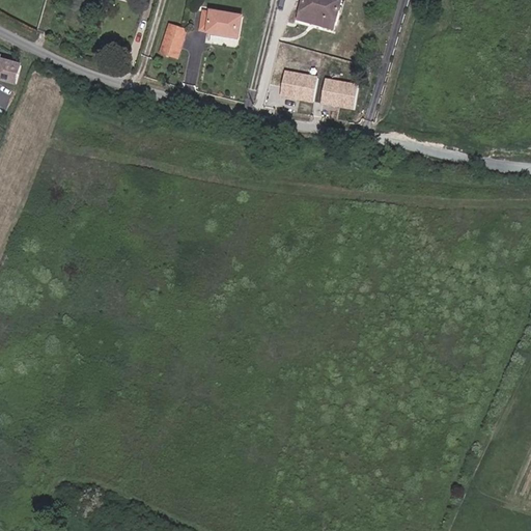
[(334,30),(341,1),(339,0),(304,0),(300,21),(334,30)]
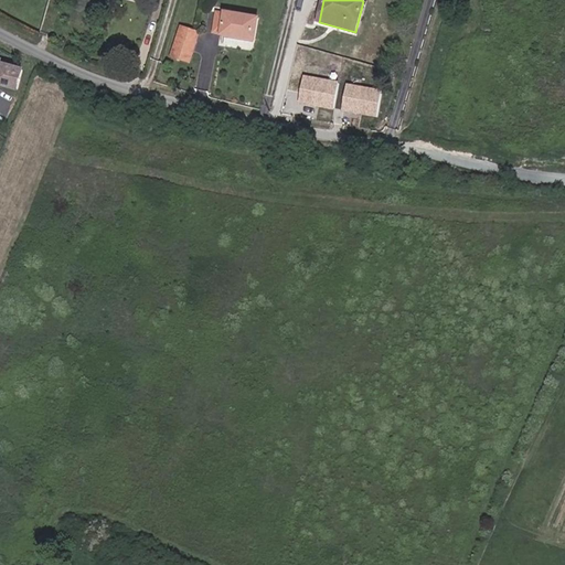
[(255,41),(259,19),(225,13),(225,14),(217,13),(214,33),(222,34),(222,35),(255,41)]
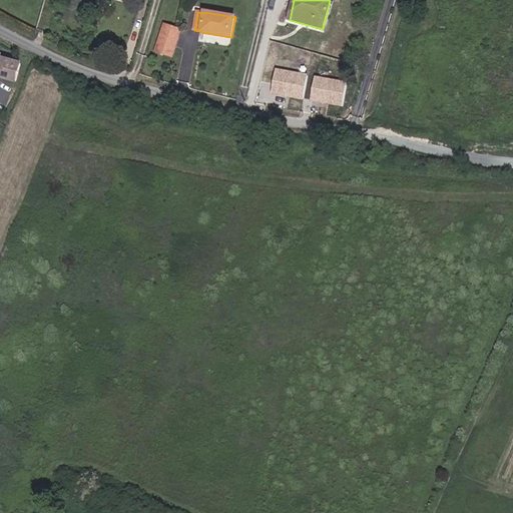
[(172,57),(180,30),(164,25),(155,51),(172,57)]
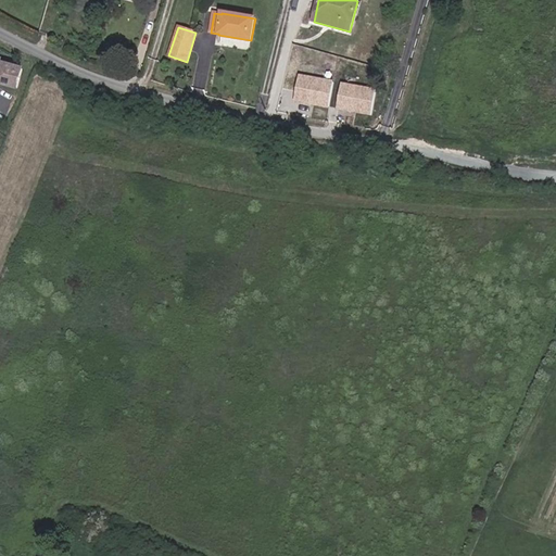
[(0,83),(17,88),(22,68),(0,63),(0,64),(0,83)]
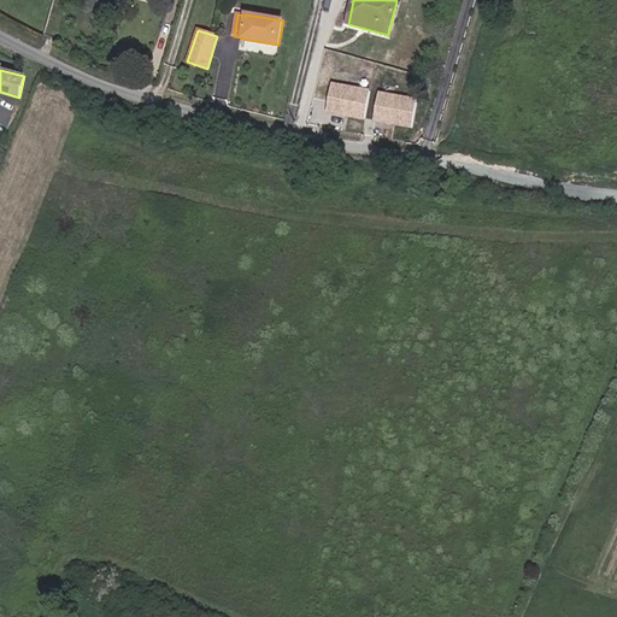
[(368,89),(331,82),(325,112),(362,119),(368,89)]
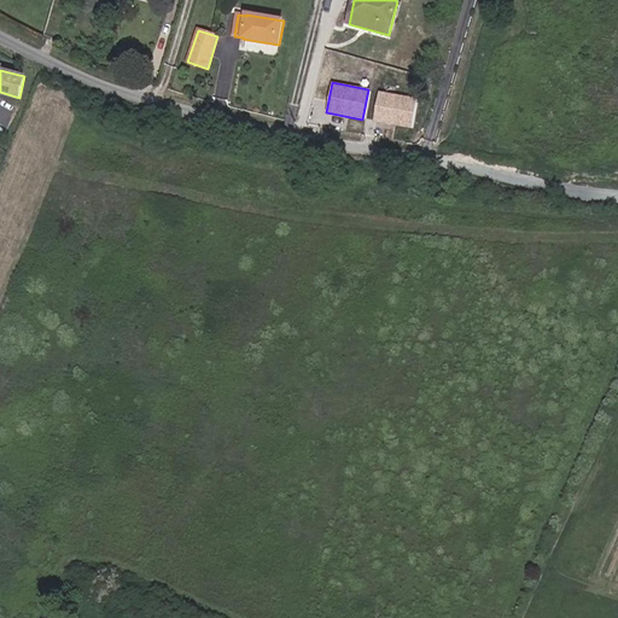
[(418,98),(378,92),(373,121),(413,128),(418,98)]
